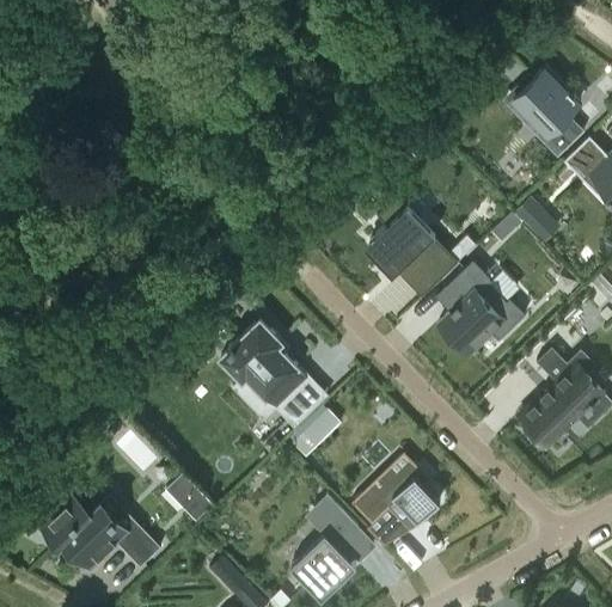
[(531,81),(512,100),(563,153),(582,134),(581,133),(579,136),(563,120),(579,105),(544,69),(532,81),(528,77),(527,78),(531,81)]
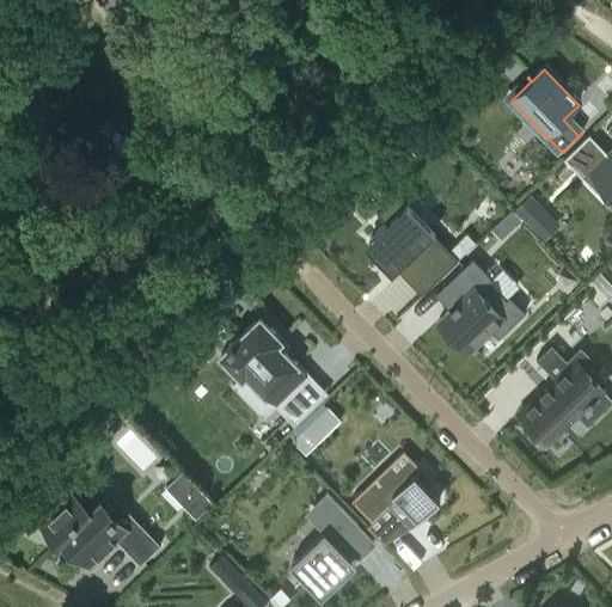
[(589,138),(564,163),(599,198),(606,191),(609,195),(609,196),(611,200),(611,198),(611,155),(610,158),(589,138)]
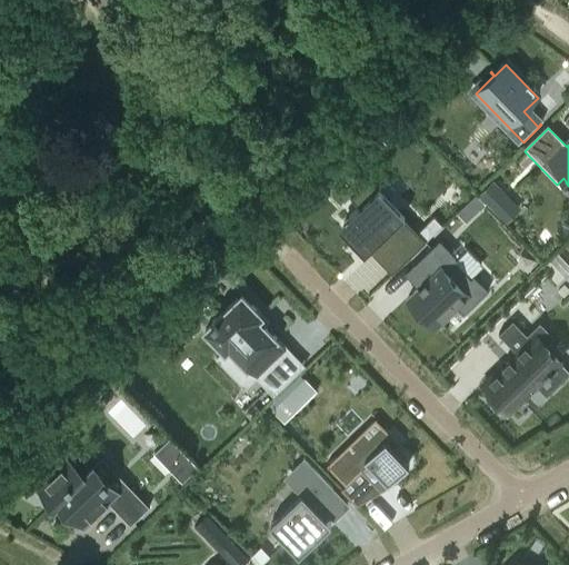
[(480,196),(508,225),(523,210),(495,181),(480,196)]
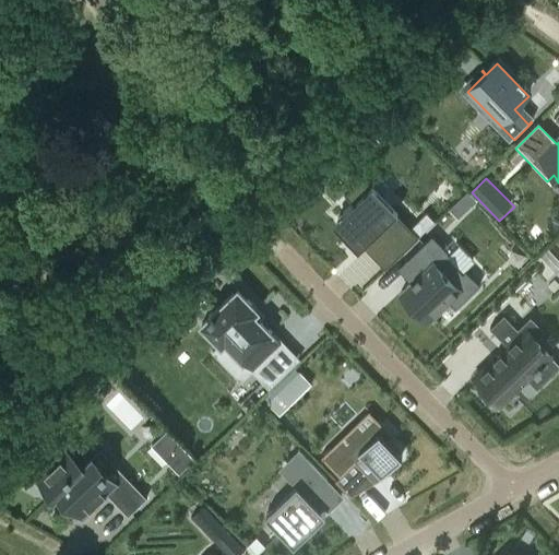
[(389,244),(406,227),(361,181),(344,199),(353,208),(336,223),(363,249),(379,233),(389,244)]
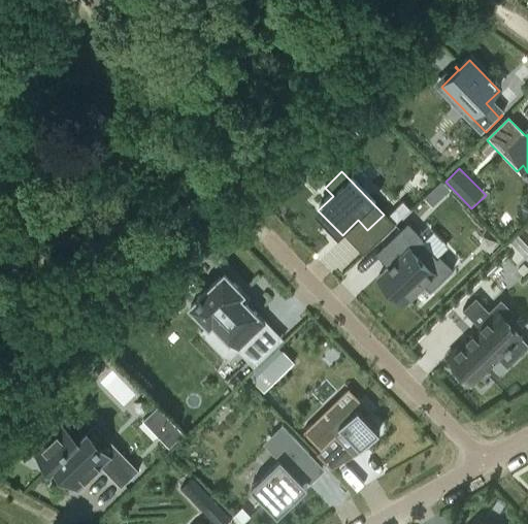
[(241,207),(248,215),(253,209),(246,202),(241,207)]
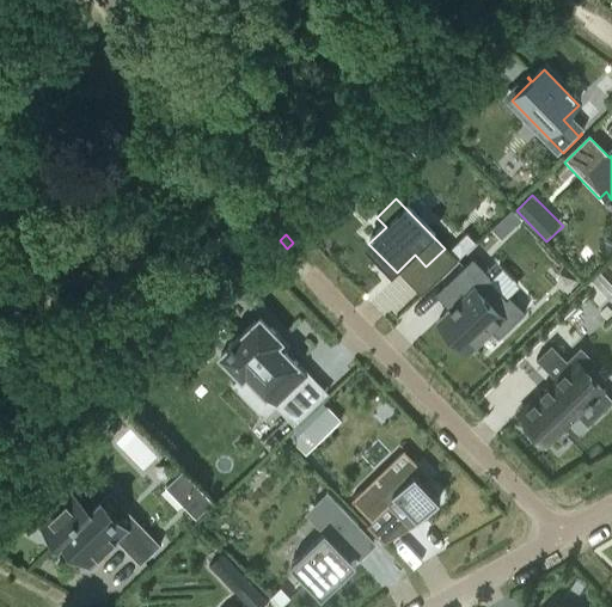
[(276,258),(269,251),(263,257),(270,264),(276,258)]
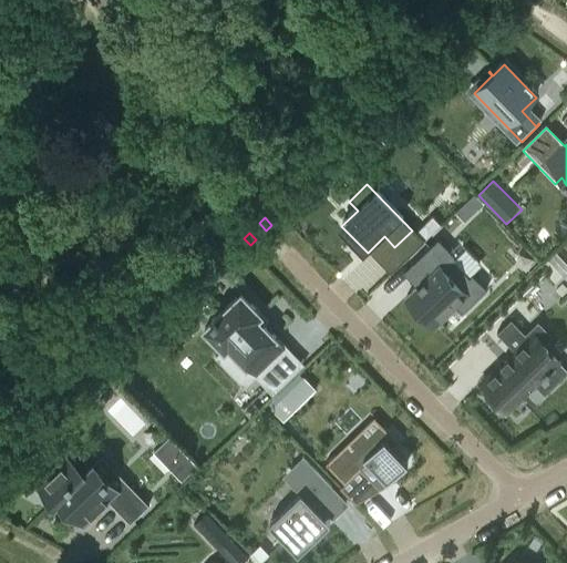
[(430,284),(409,304),(434,330),(455,309),(462,317),(486,293),(472,277),(468,280),(453,264),(456,260),(439,242),(413,266),(430,284)]
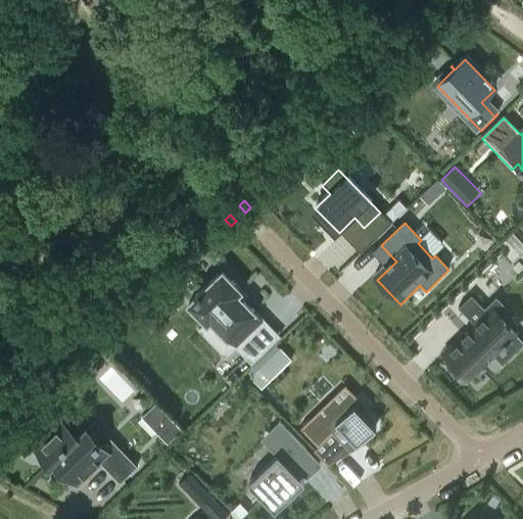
[(241,293),(222,274),(199,296),(198,295),(195,299),(188,307),(207,326),(210,322),(236,348),(263,323),(237,296),(241,293)]
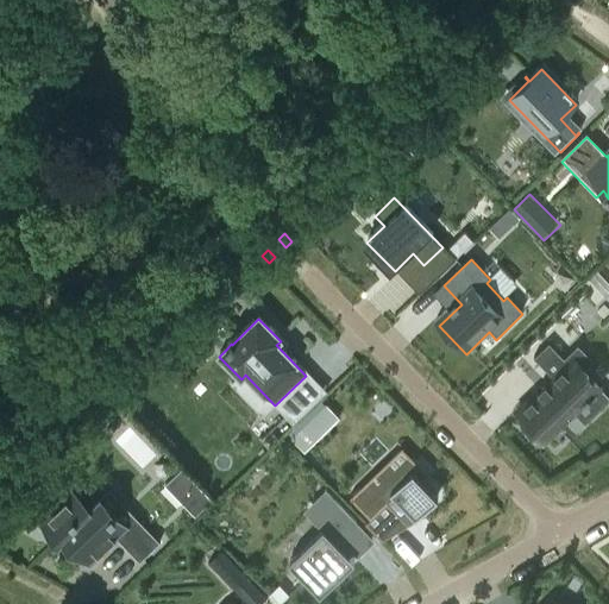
[(600,389),(584,373),(594,364),(578,348),(564,362),(550,346),(533,360),(553,381),(518,414),(544,442),(600,389)]
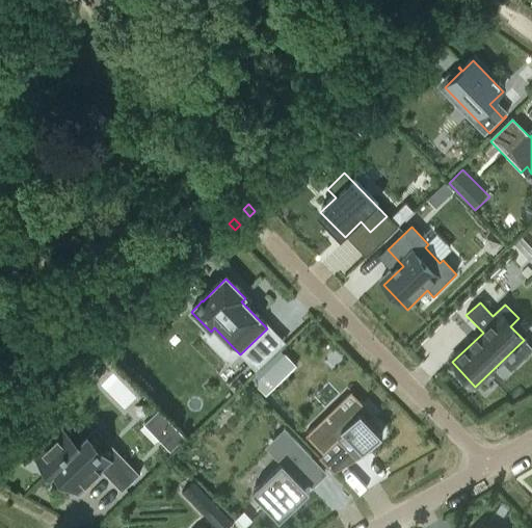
[(256,385),(267,396),(298,366),(287,354),(256,385)]
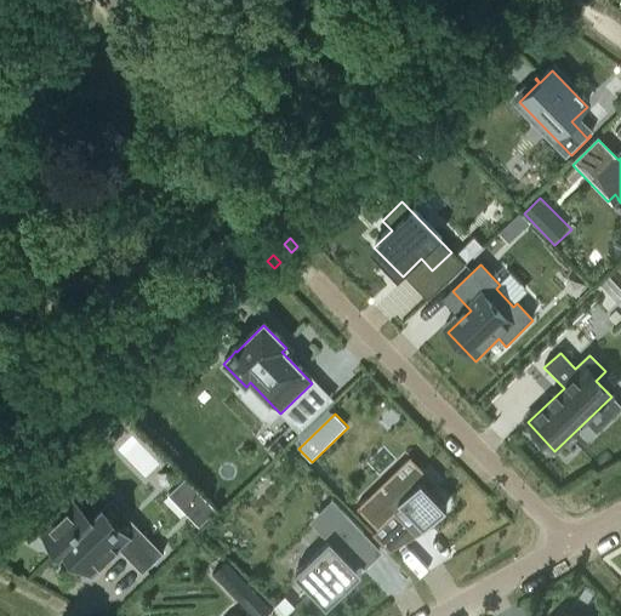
[(394,518),(403,526),(410,519),(423,532),(446,509),(431,492),(436,488),(420,471),(405,485),(400,480),(388,492),(386,489),(369,506),(365,502),(357,511),(377,534),(394,518)]
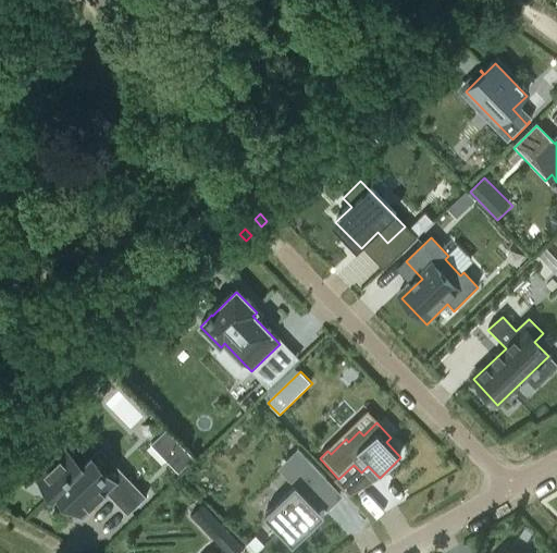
[(151,445),(178,474),(195,459),(168,430),(151,445)]
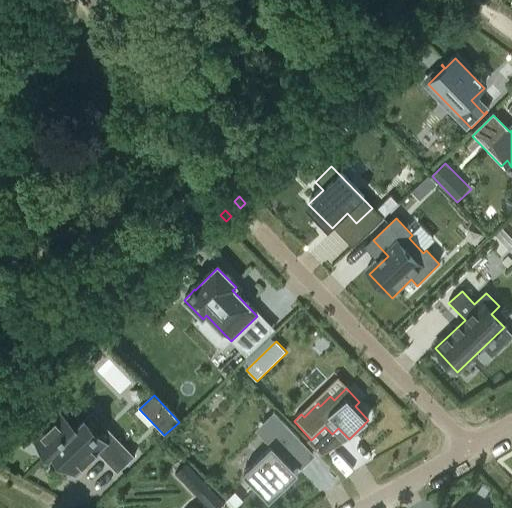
[(271,448),(243,475),(269,502),(298,474),(282,458),(300,442),(274,415),(272,416),(281,425),(264,441),(271,448)]
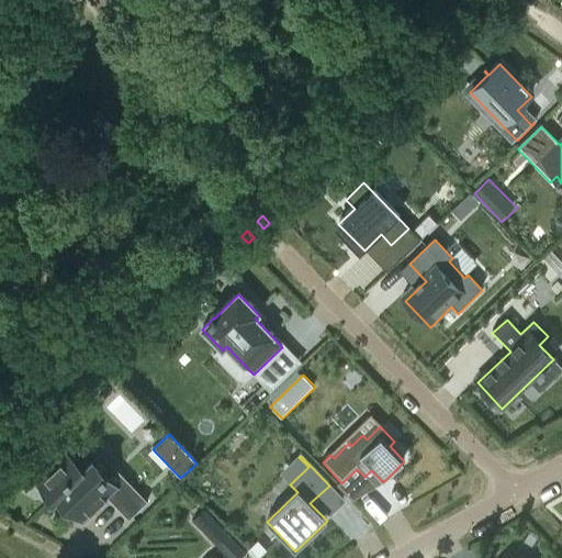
[(108,477),(104,473),(102,475),(92,464),(81,473),(66,458),(38,484),(56,503),(60,498),(83,521),(107,499),(130,523),(148,504),(124,480),(115,488),(107,479),(108,477)]
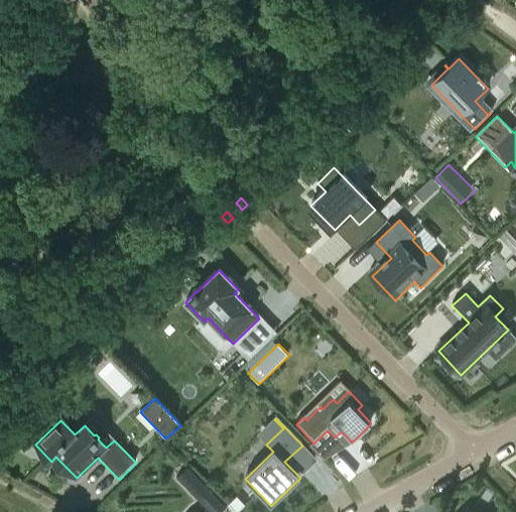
[(190,467),(179,478),(212,511),(224,511),(229,507),(190,467)]
